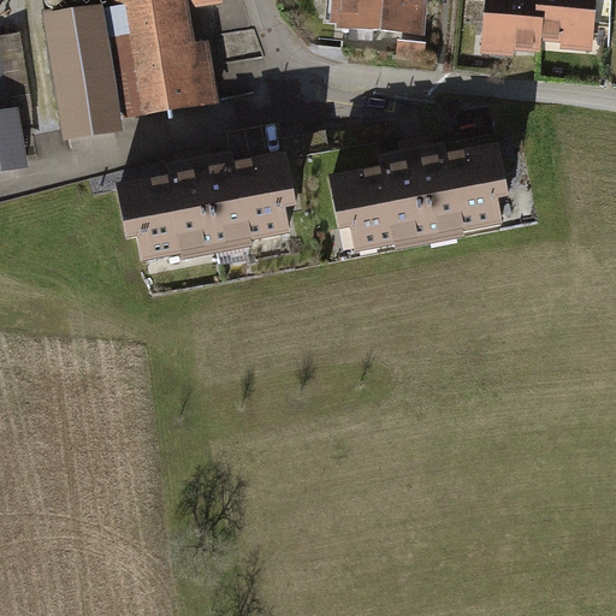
[(220,0),(113,0),(114,1),(102,3),(119,116),(219,100),(209,39),(195,40),(189,5),(220,0)]
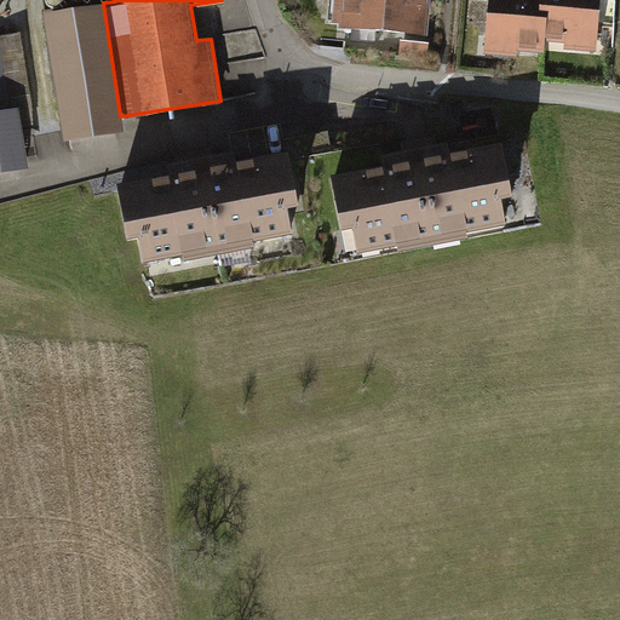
[(333,0),(333,19),(343,21),(343,27),(428,33),(429,0),(333,0)]
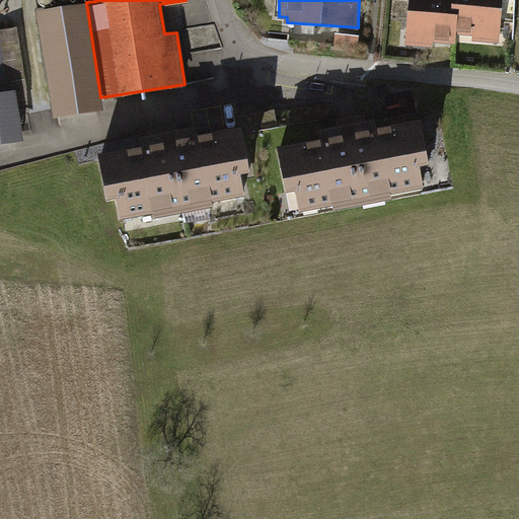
[(452,0),(409,0),(405,45),(433,47),(433,43),(456,45),(457,34),(458,10),(452,10),(452,0)]
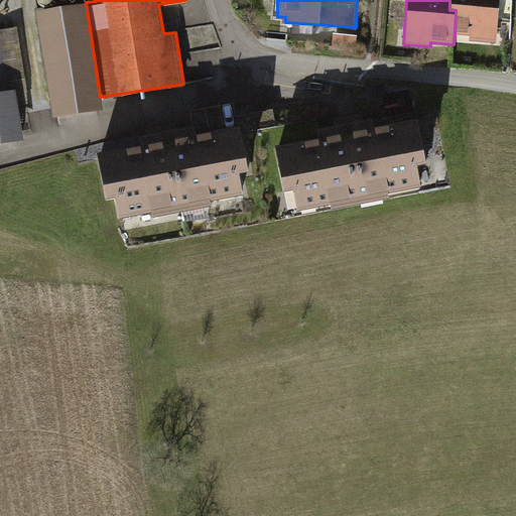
[(500,0),(449,0),(449,10),(456,10),(455,34),(471,35),(470,40),(497,42),(500,0)]
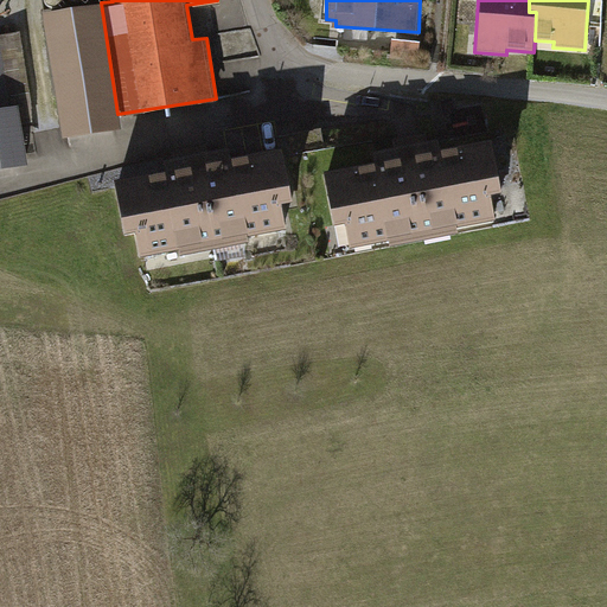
[(44,12),(63,135),(120,126),(117,114),(101,2),(44,12)]
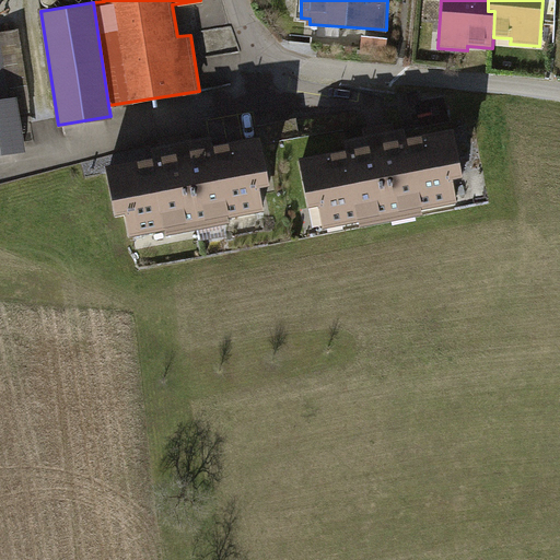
[(0,152),(25,149),(20,106),(31,104),(21,31),(0,33),(0,152)]
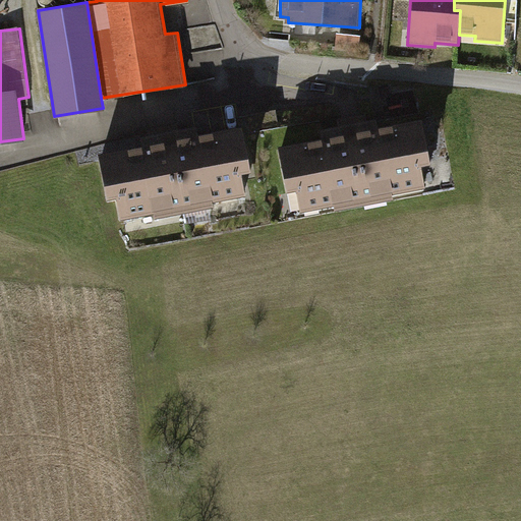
[(361,35),(337,34),(336,49),(360,51),(361,35)]
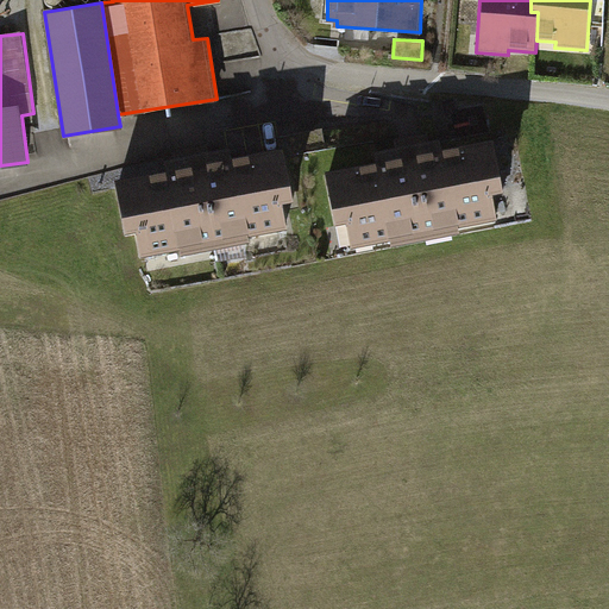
[(282,148),(284,156),(326,149),(322,129),(281,137),(282,148)]
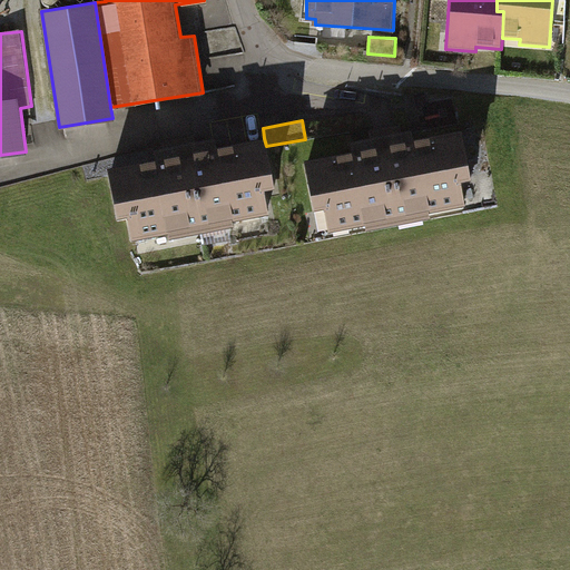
[(351,150),(302,159),(312,208),(324,206),(328,232),(365,225),(366,231),(430,219),(429,213),(465,206),(461,183),(471,180),(461,130),(414,139),(412,128),(349,140),(351,150)]
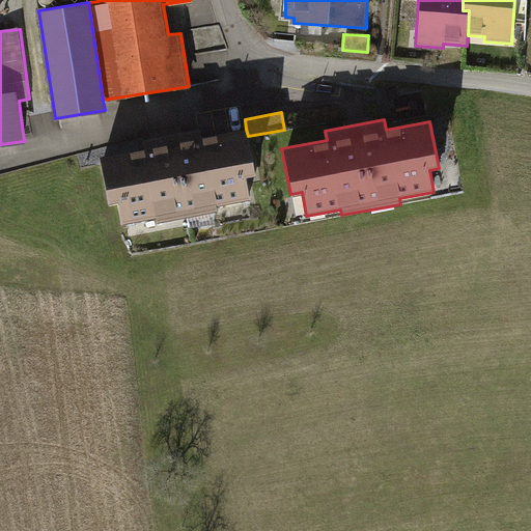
[(143,147),(98,156),(107,201),(118,199),(122,223),(157,217),(158,222),(217,212),(216,205),(250,199),(246,177),(255,175),(248,136),(246,129),(202,137),(200,127),(142,138),(143,147)]
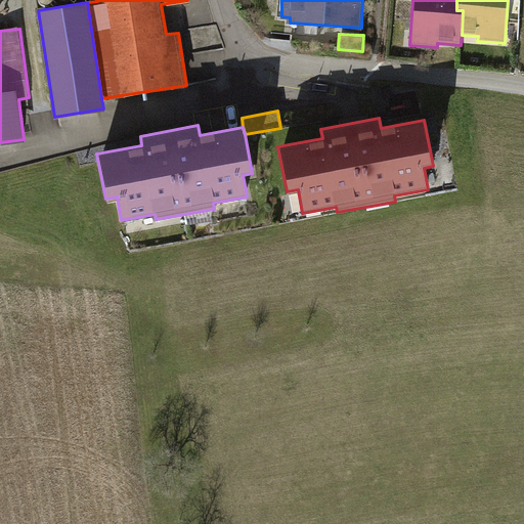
All buildings are outlined.
